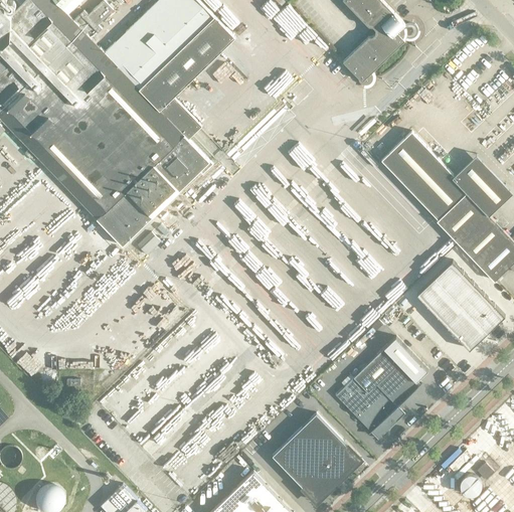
[(210,162),(204,157),(189,140),(201,129),(172,99),(233,39),(214,19),(195,0),(159,0),(104,54),(91,40),(101,31),(97,27),(116,9),(110,3),(107,6),(103,2),(88,17),(82,12),(73,21),(67,16),(83,0),(24,0),(10,14),(0,3),(0,124),(1,123),(29,151),(24,156),(29,161),(30,159),(33,163),(37,159),(123,247),(199,173),(202,176),(212,167),(209,163),(210,162)]
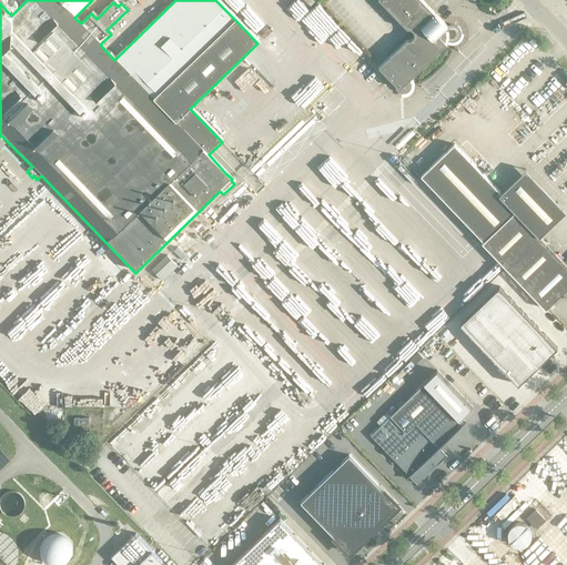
[(135,14),(139,10),(129,0),(124,4),(135,14)]
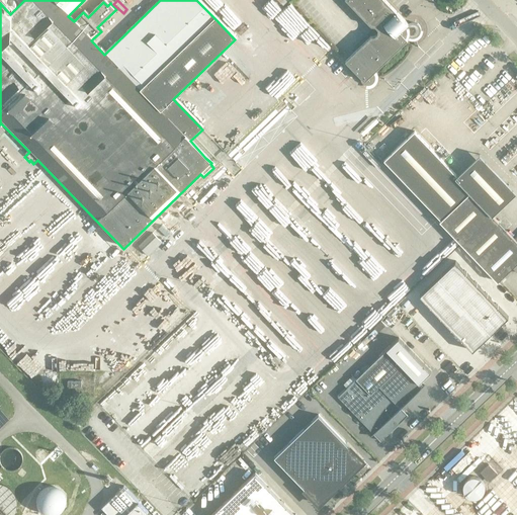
[(345,0),(344,1),(370,28),(371,28),(374,29),(375,29),(376,31),(376,32),(376,35),(376,36),(374,38),(373,38),(371,39),(369,39),(344,64),(363,84),(364,84),(368,88),(369,88),(370,87),(371,87),(372,86),(373,85),(373,84),(373,83),(374,81),(373,80),(373,78),(373,77),(372,76),(408,40),(409,41),(410,41),(411,41),(412,41),(413,41),(415,40),(416,39),(417,39),(418,38),(418,37),(419,36),(419,35),(419,34),(420,33),(420,32),(419,31),(419,30),(418,29),(418,28),(417,27),(416,26),(415,26),(414,25),(413,25),(412,25),(411,25),(409,25),(408,26),(407,26),(380,0),(345,0)]
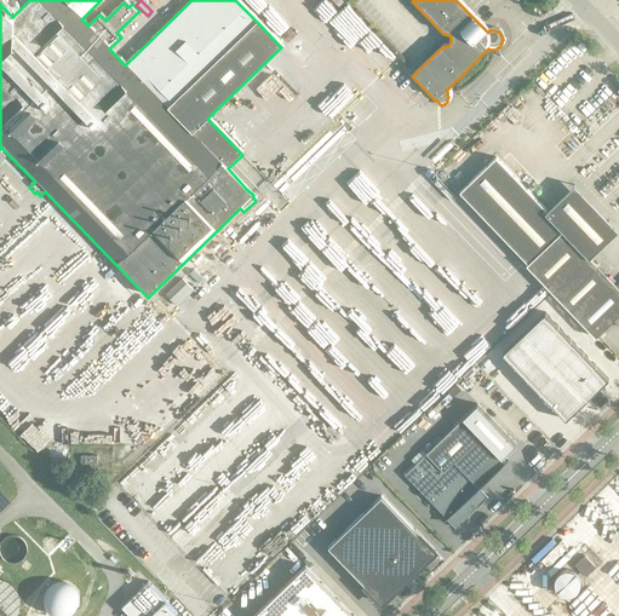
[(339,5),(332,12),(342,21),(349,12),(339,5)]
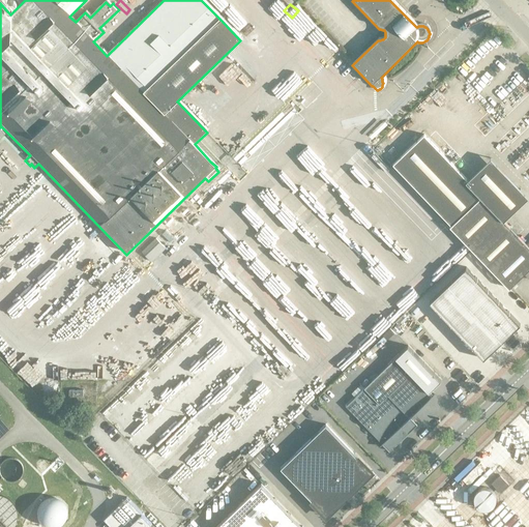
[(319,54),(331,67),(341,59),(328,46),(319,54)]
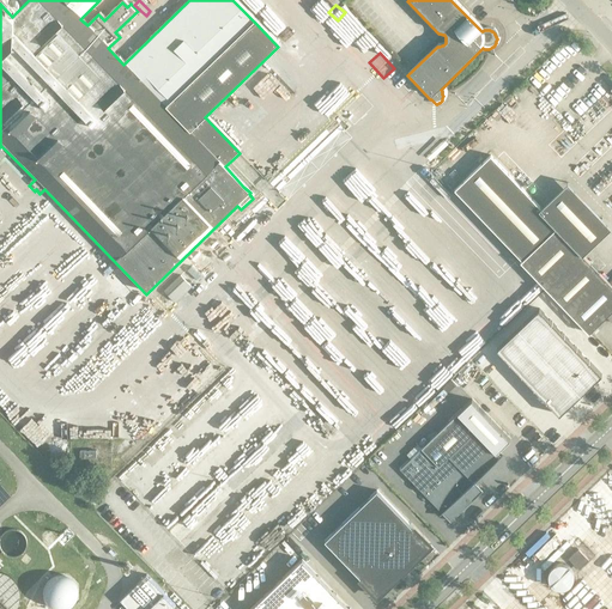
[(266,129),(291,104),(268,83),(252,101),(267,115),(259,123),(266,129)]
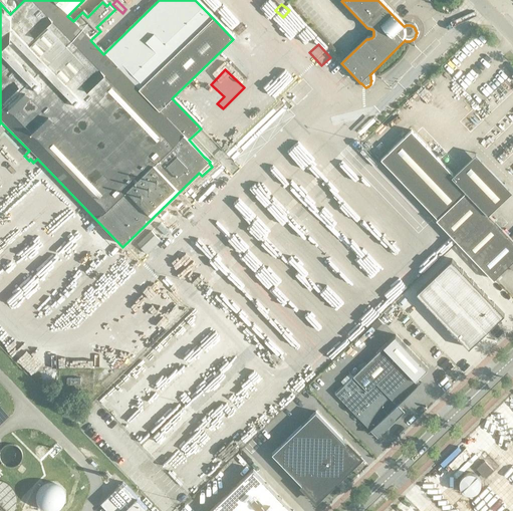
[(475,264),(489,279),(492,282),(512,262),(512,236),(509,240),(487,217),(511,194),(475,156),(453,178),(410,133),(379,162),(437,221),(436,223),(475,264)]
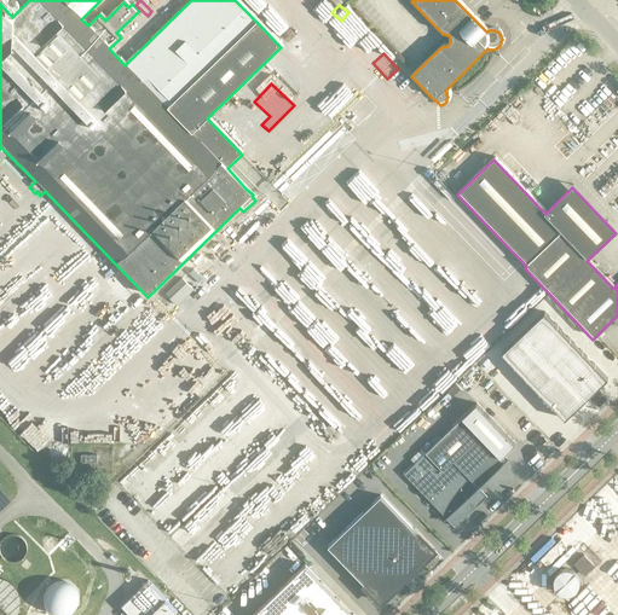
[(271,174),(276,180),(286,173),(281,167),(271,174)]
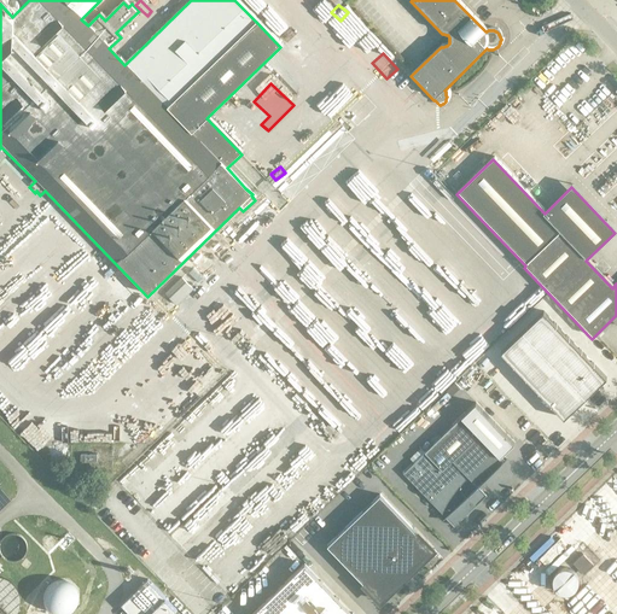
[(180,280),(163,297),(175,308),(191,292),(180,280)]
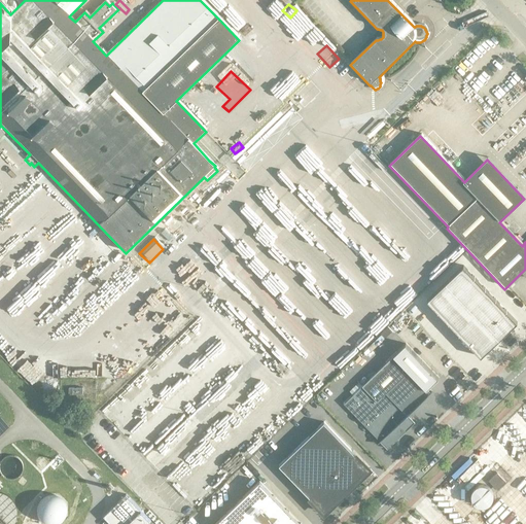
[(426,303),(480,359),(516,325),(462,269),(426,303)]
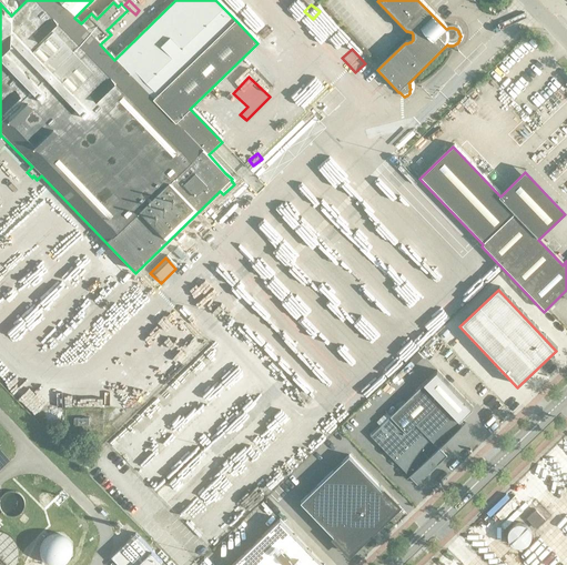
[(437,451),(463,427),(458,423),(472,410),(436,373),(370,440),(416,487),(419,484),(441,463),(441,454),(437,451)]
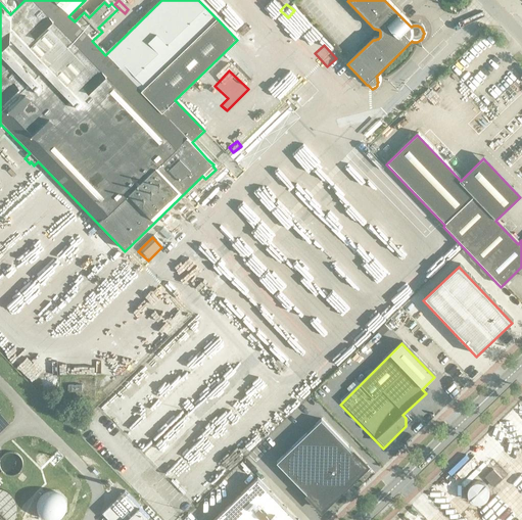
[(96,355),(80,353),(79,383),(95,383),(96,355)]
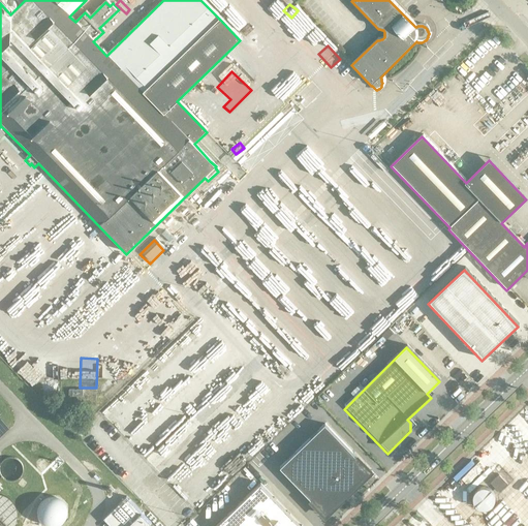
[(369,473),(323,427),(279,470),(323,517),(324,518),(370,473),(369,472),(369,473)]
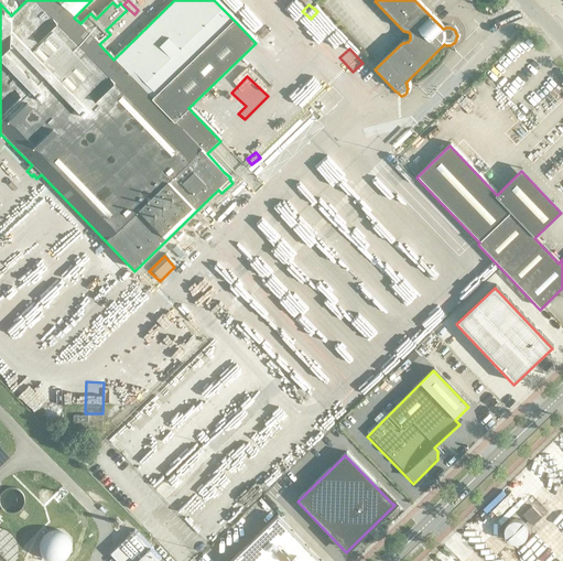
[(158,499),(168,509),(185,492),(176,483),(158,499)]
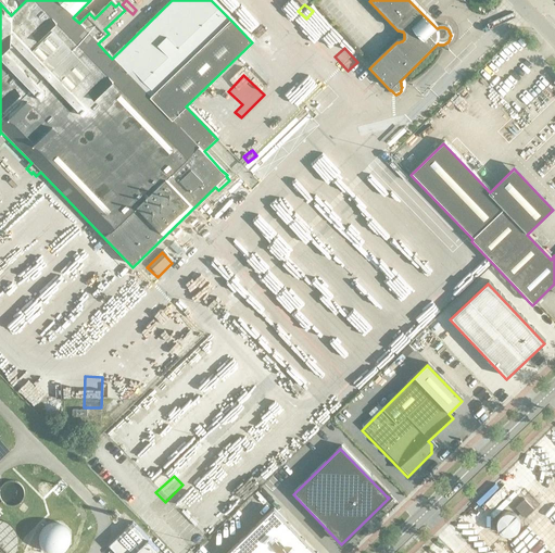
[(7,508),(9,508),(10,508),(12,508),(13,508),(15,507),(16,507),(17,506),(19,505),(20,504),(21,503),(22,501),(22,500),(23,498),(23,497),(23,494),(23,493),(22,491),(21,490),(21,489),(20,488),(19,487),(16,486),(15,485),(14,485),(12,484),(11,484),(9,484),(8,485),(5,485),(4,486),(3,486),(2,487),(1,488),(0,489),(0,490),(0,504),(1,505),(2,505),(2,506),(4,507),(5,507),(7,508)]
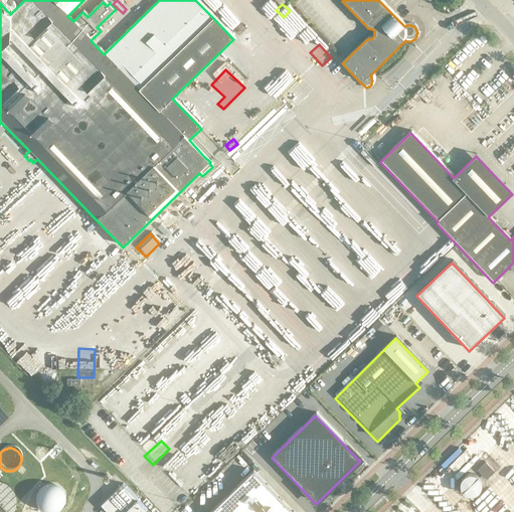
[(481,477),(479,480),(480,483),(481,484),(484,481),(485,481),(493,473),(485,465),(476,473),(481,477)]
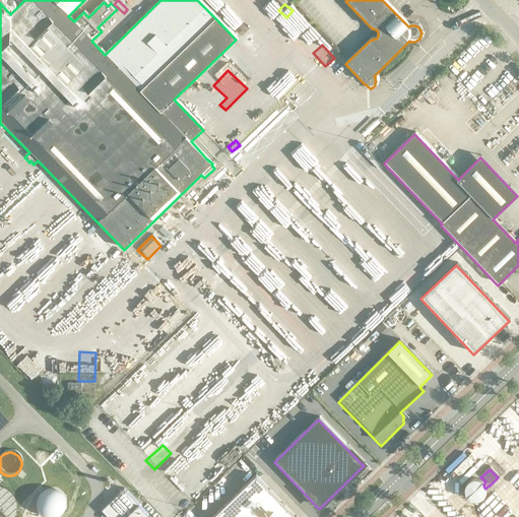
[(293,516),(255,477),(213,516),(293,516)]
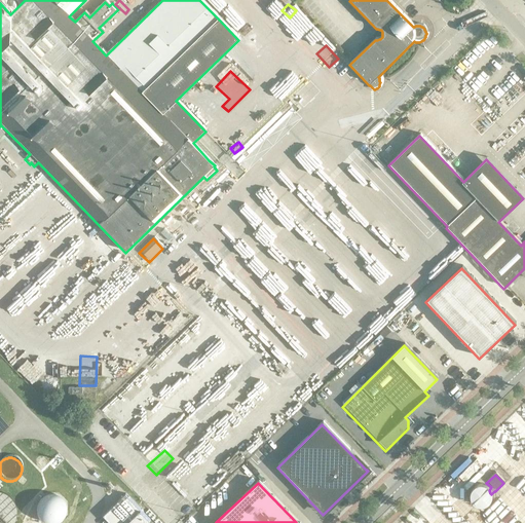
[(14,522),(15,521),(15,520),(15,519),(15,517),(15,515),(15,513),(15,512),(15,511),(14,509),(14,508),(13,507),(12,505),(11,502),(10,501),(9,500),(9,499),(7,498),(5,497),(4,496),(3,495),(0,494),(0,522),(14,522)]
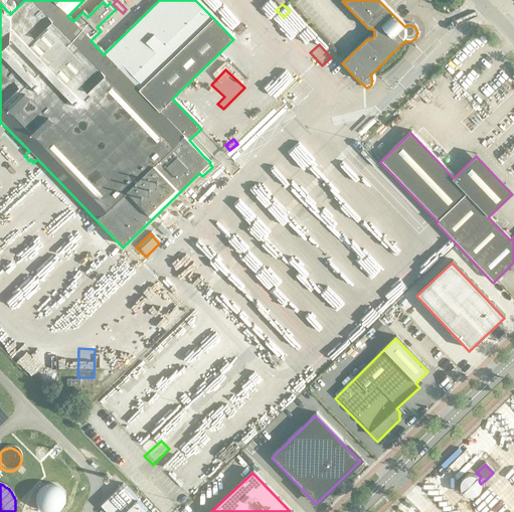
[(147,511),(123,486),(100,508),(103,511),(147,511)]
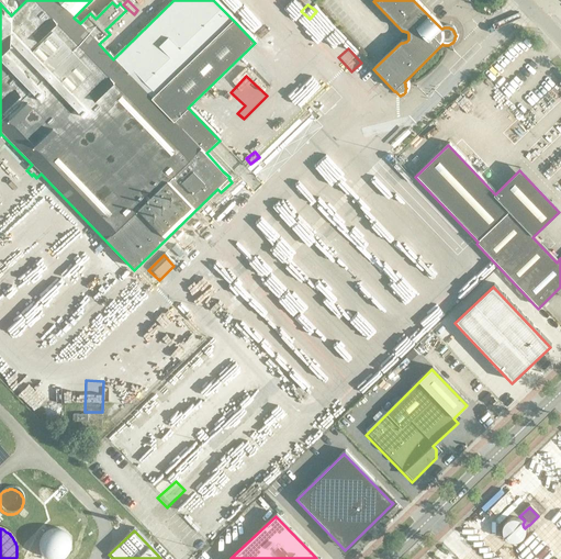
[(42,551),(43,556),(45,558),(64,558),(66,556),(68,552),(68,548),(67,544),(65,539),(62,537),(57,535),(53,535),(48,536),(45,539),(43,543),(41,547),(42,551)]
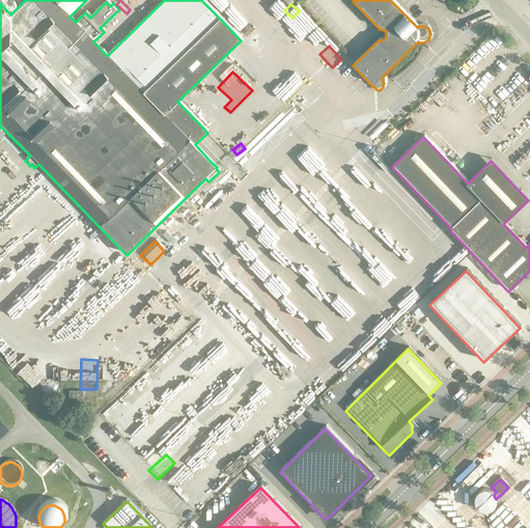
[(195,517),(186,526),(187,527),(194,527),(200,522),(195,517)]
